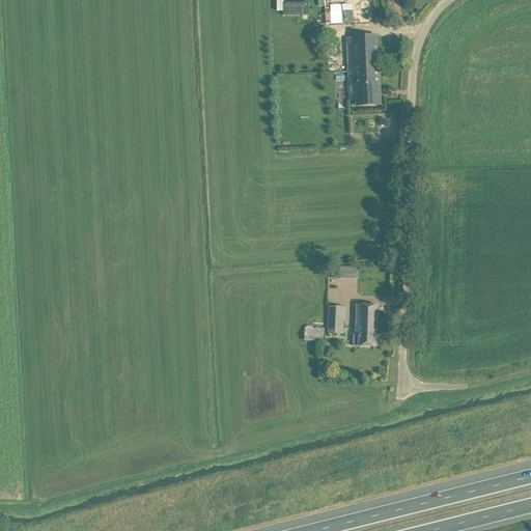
[(309,3),(283,3),(283,16),(309,16),(309,3)]
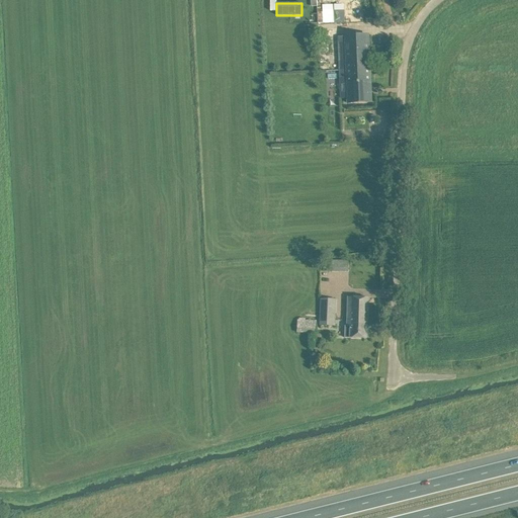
[(314,11),(314,23),(346,22),(346,10),(314,11)]
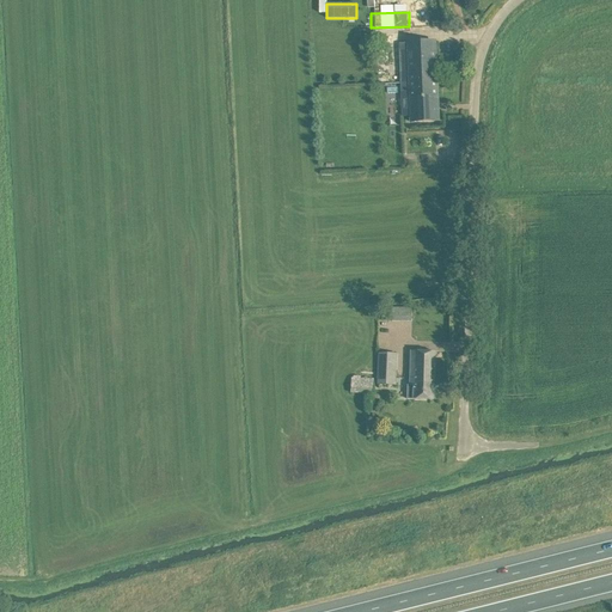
[(401,83),(436,81),(435,42),(408,43),(408,49),(399,49),(401,83)]
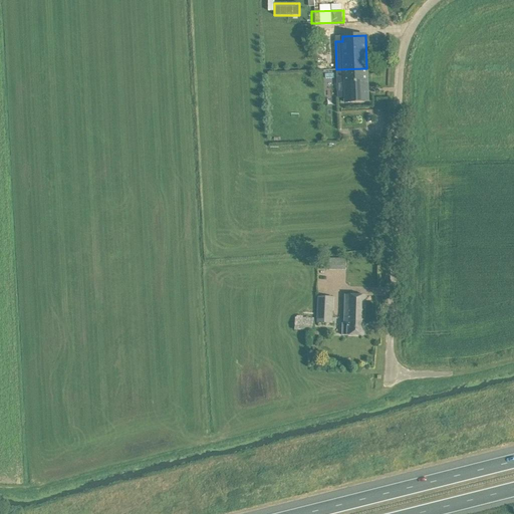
[(366,68),(336,69),(336,78),(343,78),(344,102),(367,101),(366,68)]
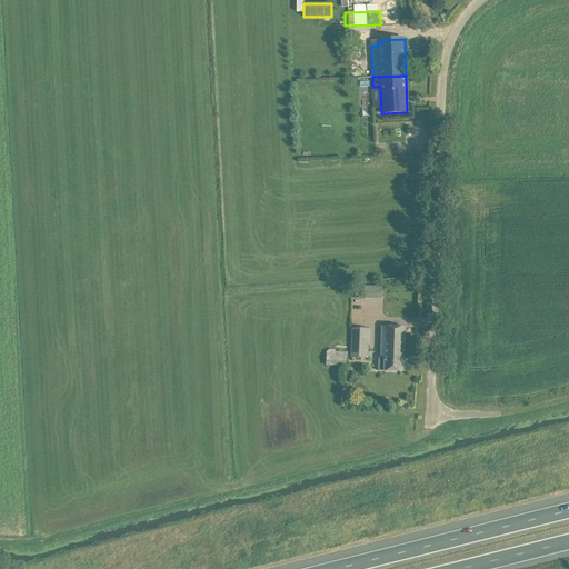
[(363,287),(363,298),(382,298),(381,287),(363,287)]
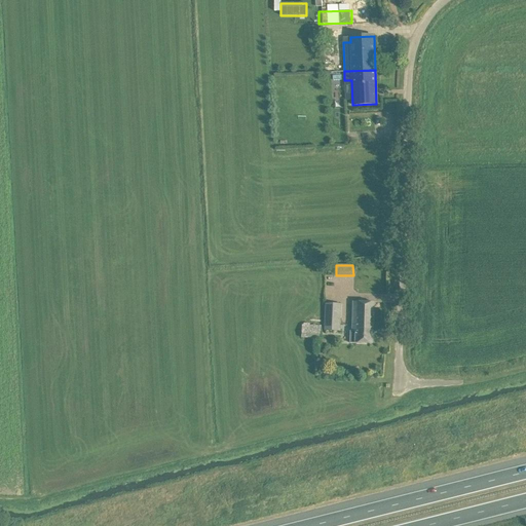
[(374,303),(364,302),(352,302),(351,331),(350,331),(349,343),(373,344),(374,303)]
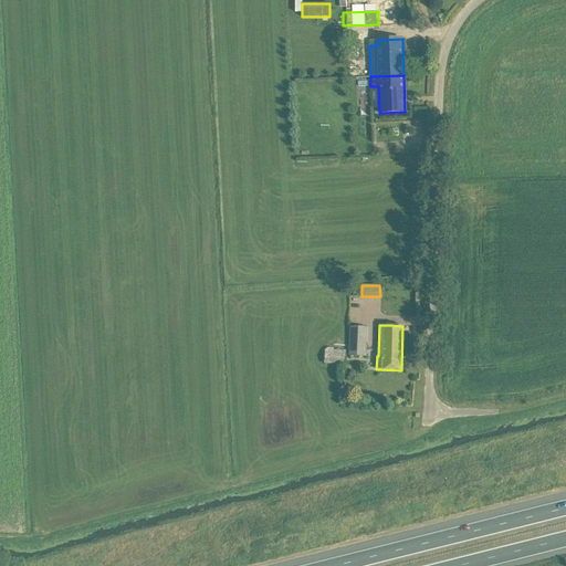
[(348,328),(348,355),(365,356),(365,328),(348,328)]
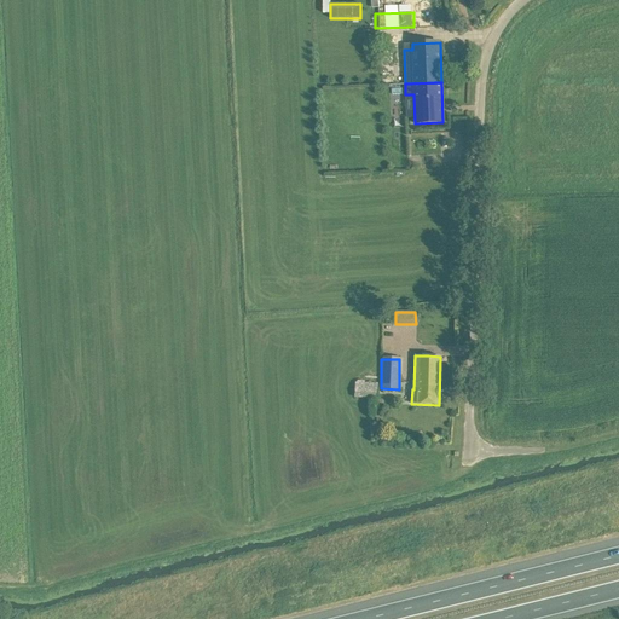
[(354,383),(354,397),(377,398),(377,385),(364,385),(364,381),(356,381),(356,383),(354,383)]
